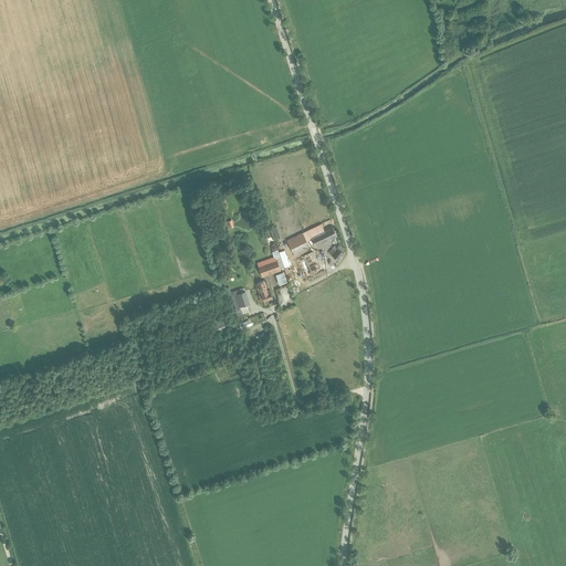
[(321,223),(286,240),(295,258),(311,250),(306,242),(312,239),(316,247),(337,236),(333,227),(325,231),(321,223)]
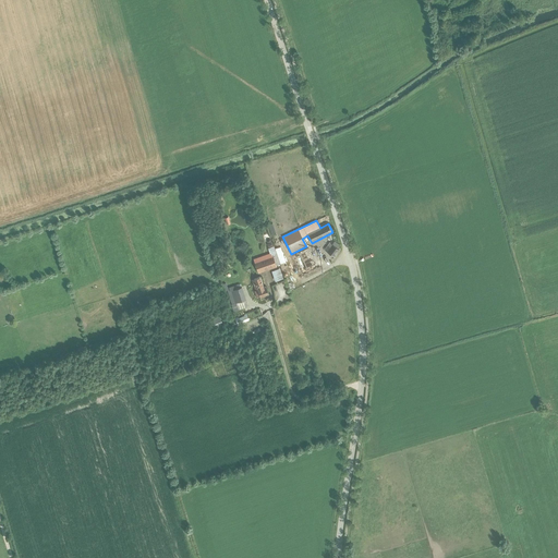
[(280,265),(275,249),(273,242),(271,242),(270,239),(267,240),(268,244),(267,244),(268,249),(269,253),(253,258),(254,263),(258,274),(277,267),(277,266),(278,265),(278,266),(281,265),(280,265)]
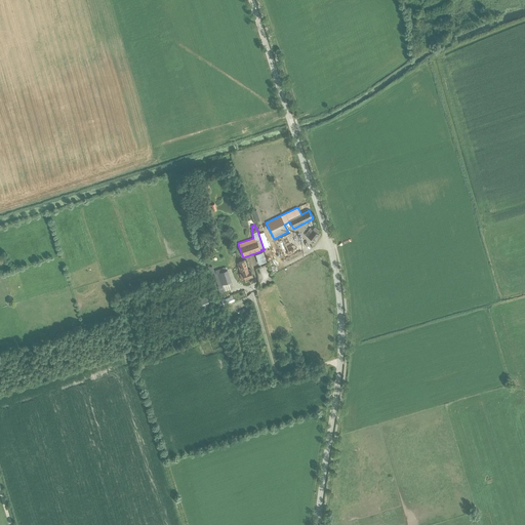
[(310,228),(306,235),(315,241),(320,235),(318,234),(320,232),(319,231),(319,230),(315,227),(313,230),(310,228)]
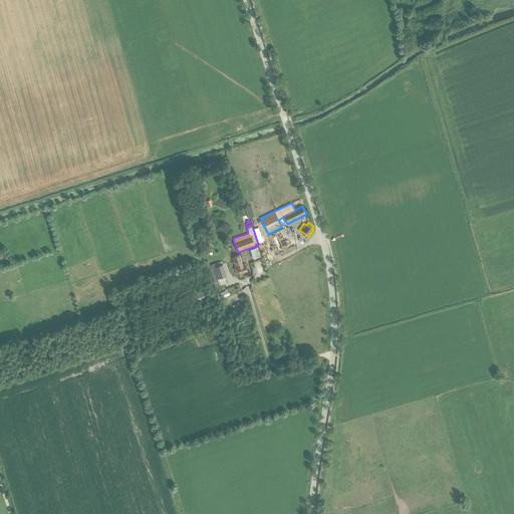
[(253,229),(258,244),(264,242),(258,227),(253,229)]
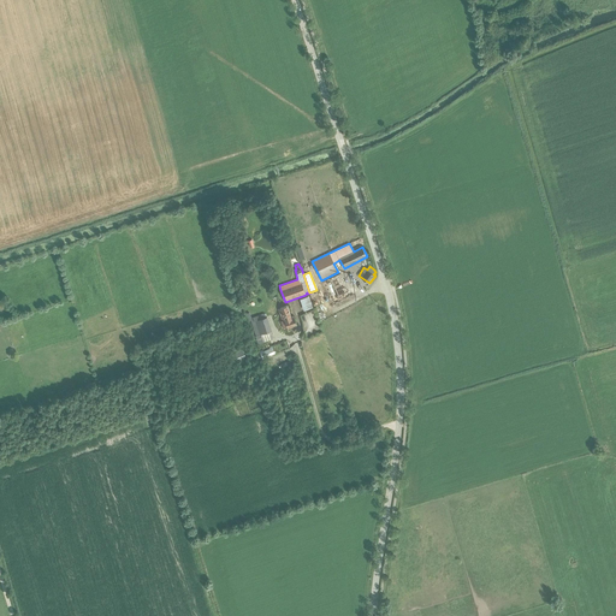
[(343,272),(325,280),(332,297),(335,303),(354,294),(343,272)]
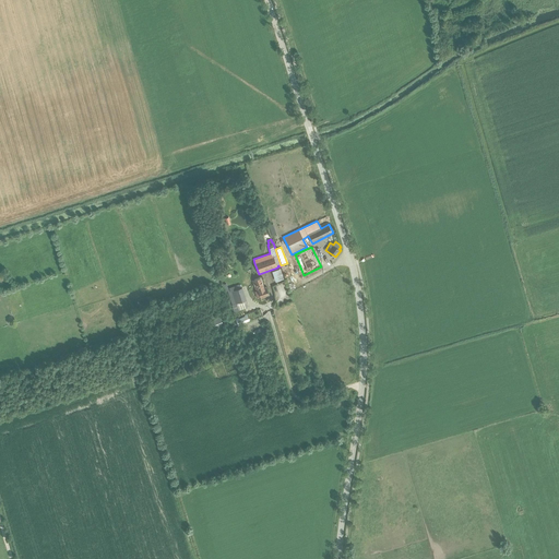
[(281,269),(272,271),(276,282),(284,280),(281,269)]
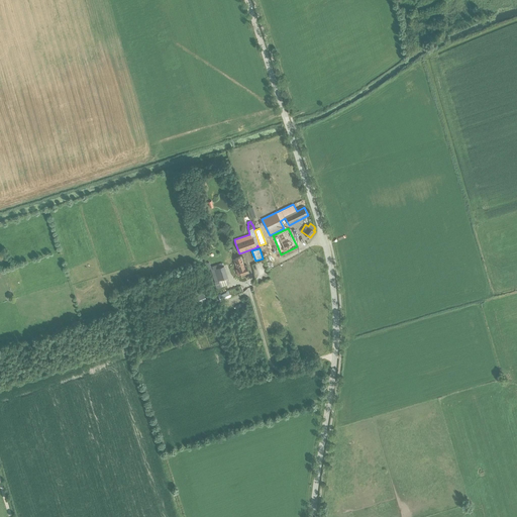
[(241,256),(233,260),(237,269),(235,270),(238,276),(240,275),(241,275),(241,276),(249,273),(246,265),(244,266),(241,256)]
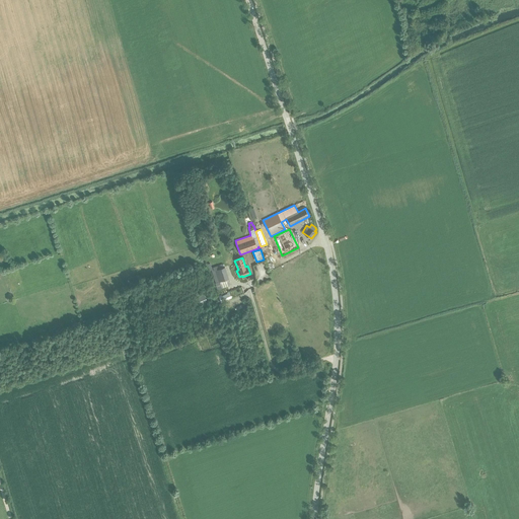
[(214,271),(212,271),(216,283),(220,282),(222,288),(230,286),(228,280),(229,279),(225,267),(224,268),(223,264),(213,267),(214,271)]
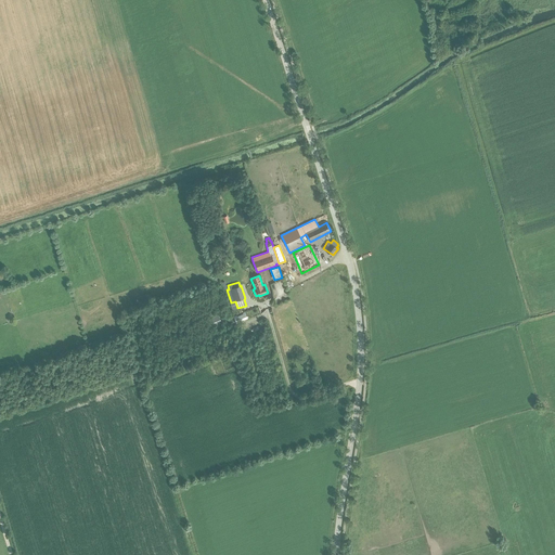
[(246,313),(232,320),(233,323),(247,318),(246,314),(246,313)]
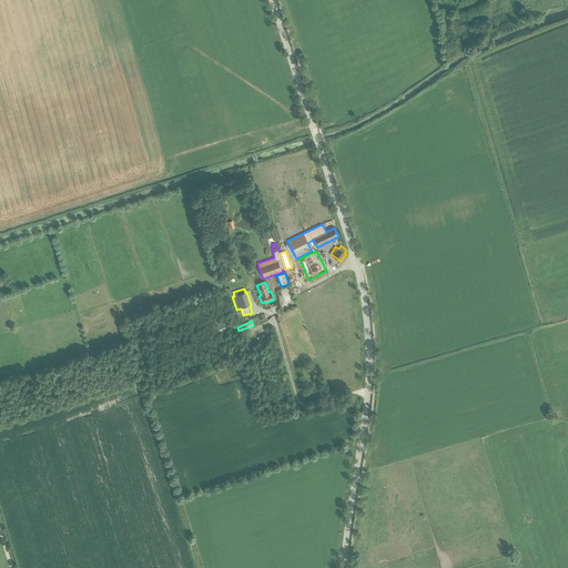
[(224,322),(216,325),(220,334),(222,333),(223,334),(227,333),(226,331),(227,331),(224,322)]
